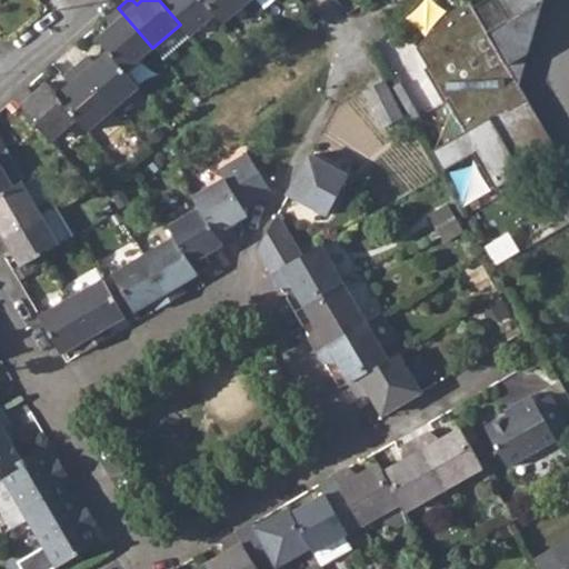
[(191,36),(216,15),(202,0),(159,0),(180,25),(191,36)]
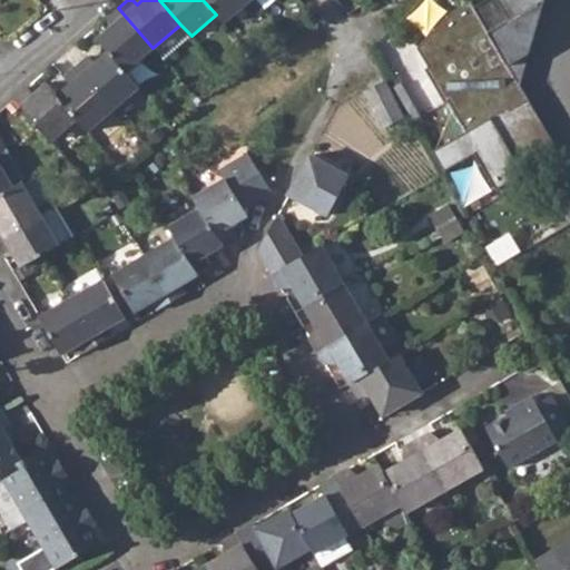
[(224,23),(251,0),(203,0),(216,15),(224,23)]
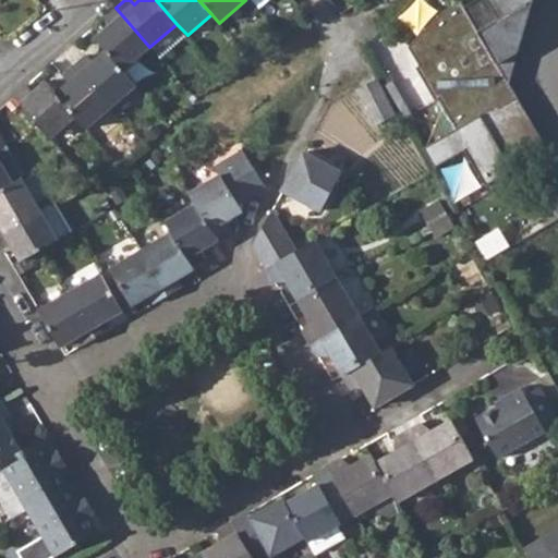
[(543,140),(517,95),(509,82),(533,0),(474,0),(465,5),(462,0),(461,0),(445,11),(408,46),(419,65),(415,68),(435,100),(438,98),(457,129),(423,148),(435,168),(465,149),(487,185),(514,169),(508,160),(543,140)]
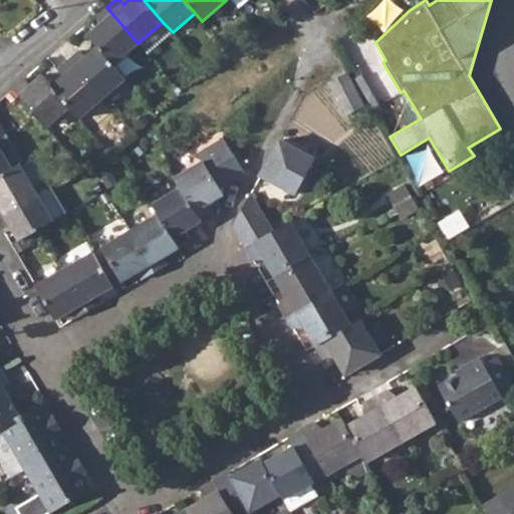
[(113,65),(138,43),(106,7),(95,17),(100,23),(87,35),(97,46),(113,65)]
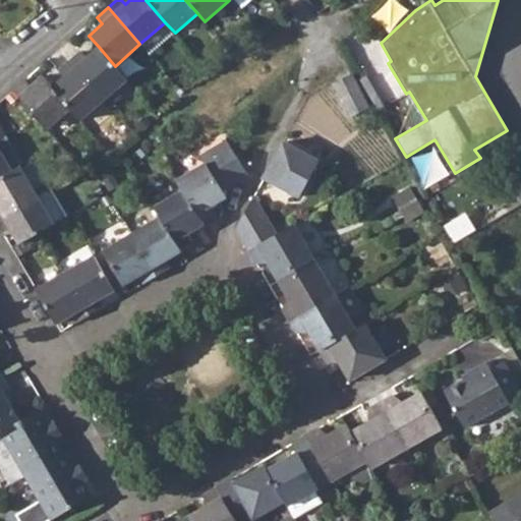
[(104,100),(127,80),(115,66),(99,47),(87,58),(80,52),(69,61),(104,100)]
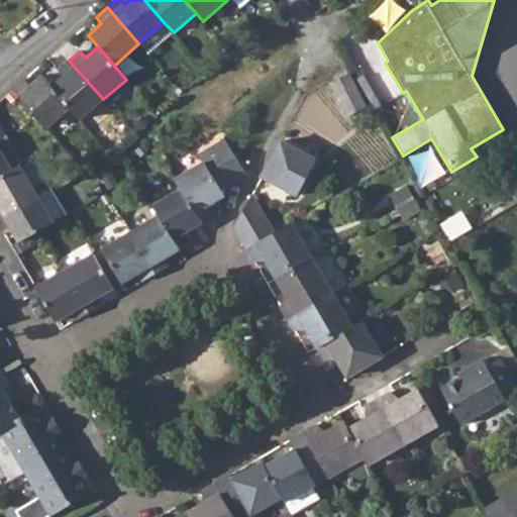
[(80,119),(103,99),(69,61),(58,70),(64,77),(52,88),(70,108),(80,119)]
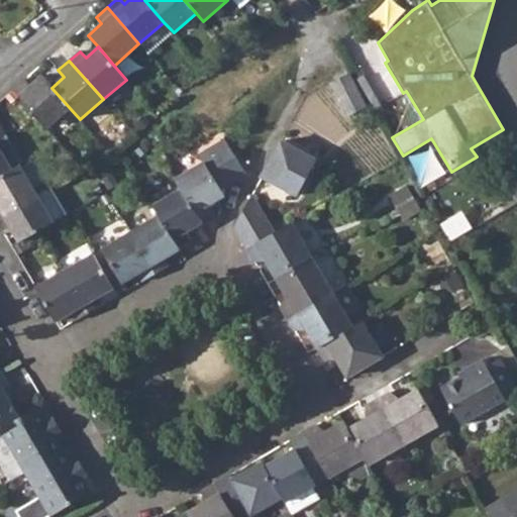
[(348,72),(331,82),(349,114),(367,104),(348,72)]
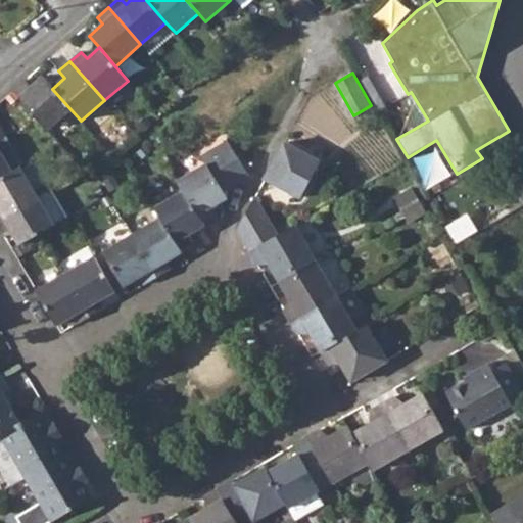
[(363,79),(380,109),(386,106),(369,76),(363,79)]
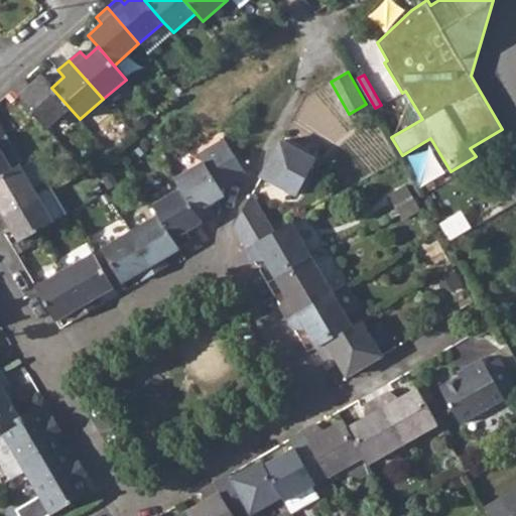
[(46,128),(70,108),(51,88),(41,76),(30,86),(24,79),(13,89),(46,128)]
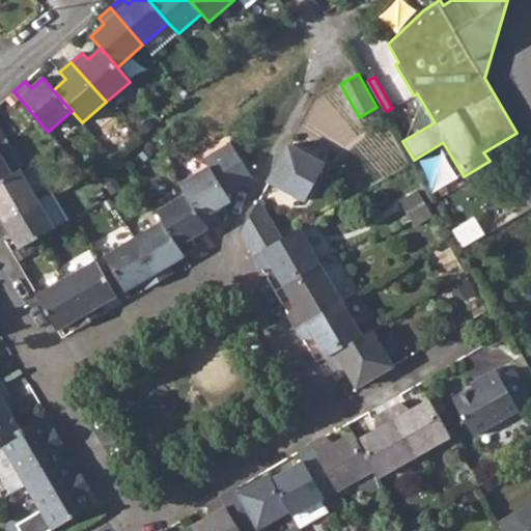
[(24,168),(6,138),(0,142),(0,152),(14,175),(21,170),(24,168)]
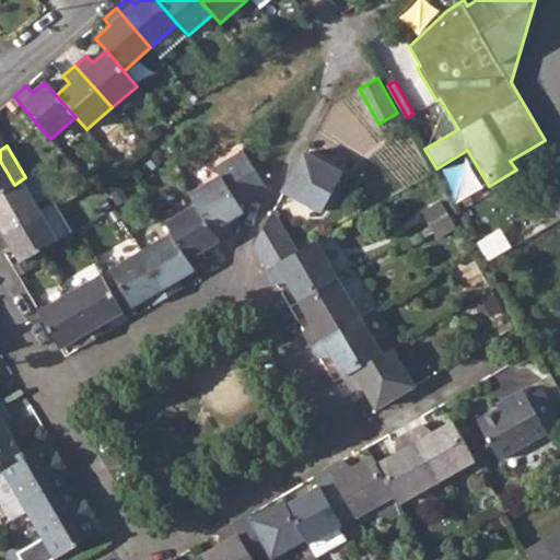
[(225,222),(243,212),(238,205),(266,189),(244,151),(216,167),(221,176),(190,194),(197,205),(217,238),(231,231),(225,222)]
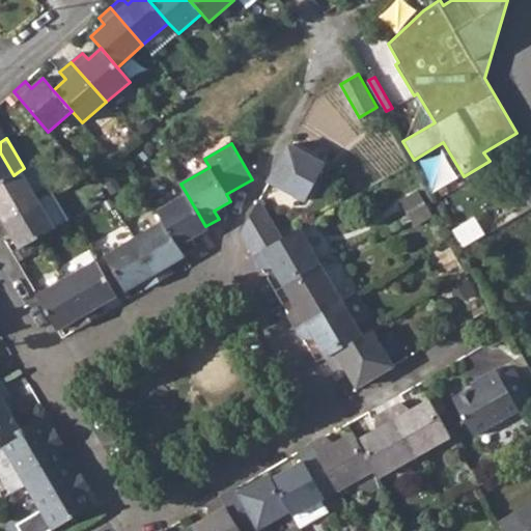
[(269,182),(306,201),(326,165),(288,145),(269,182)]
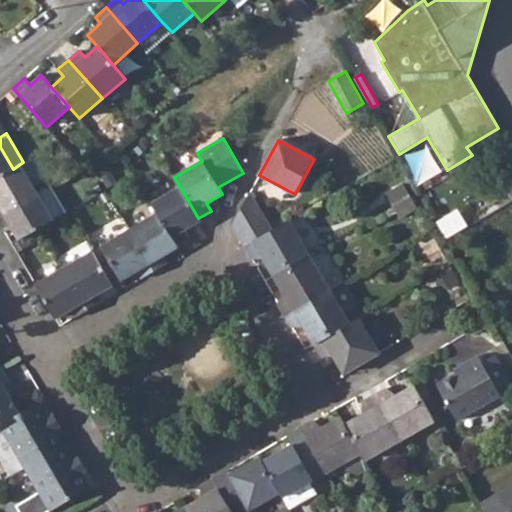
[(0,176),(13,169),(0,147),(0,176)]
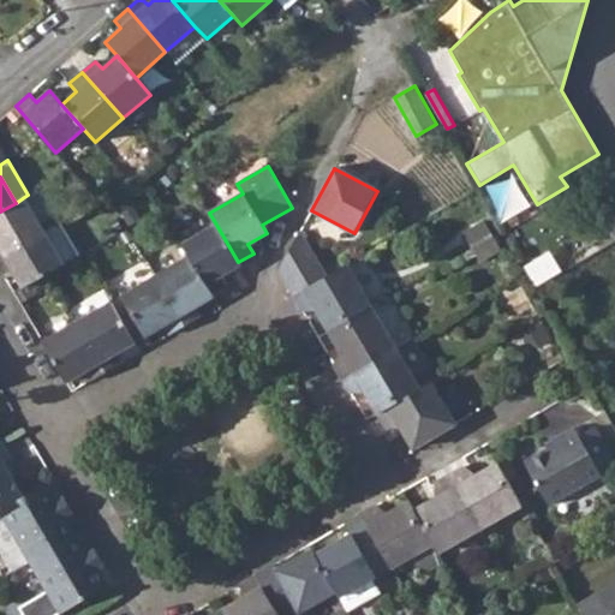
[(0,256),(43,231),(24,197),(16,203),(0,212),(0,256)]
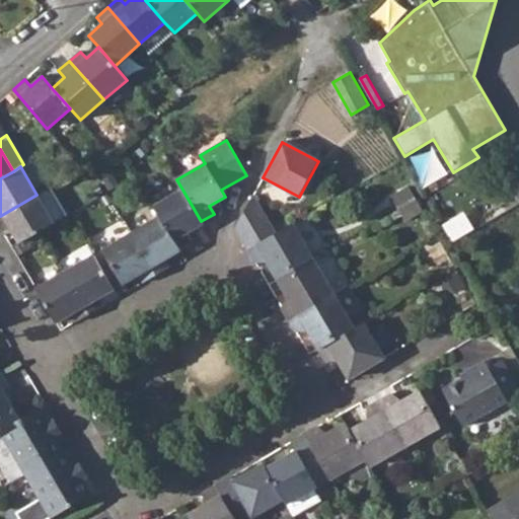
[(36,195),(54,223),(67,216),(50,187),(36,195)]
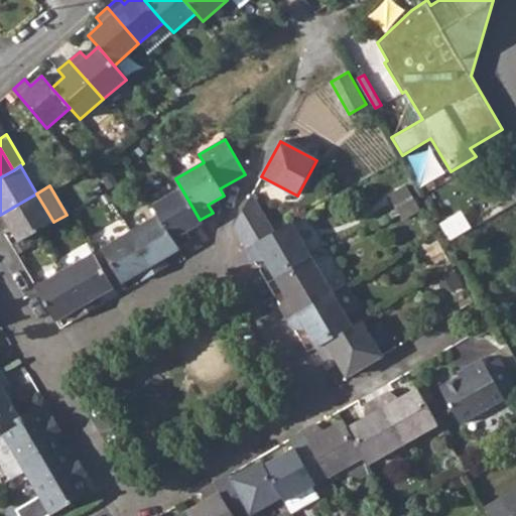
[(413,198),(406,185),(389,196),(396,208),(413,198)]
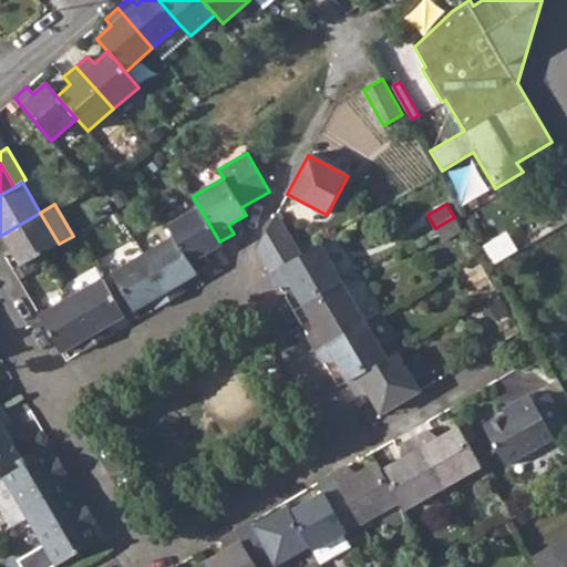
[(205,254),(220,245),(219,241),(199,207),(168,225),(175,237),(195,270),(209,263),(205,254)]
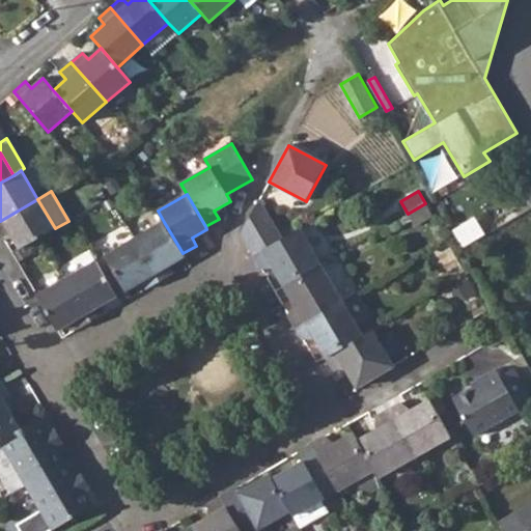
[(19,249),(55,228),(37,199),(0,221),(0,232),(3,238),(10,233),(19,249)]
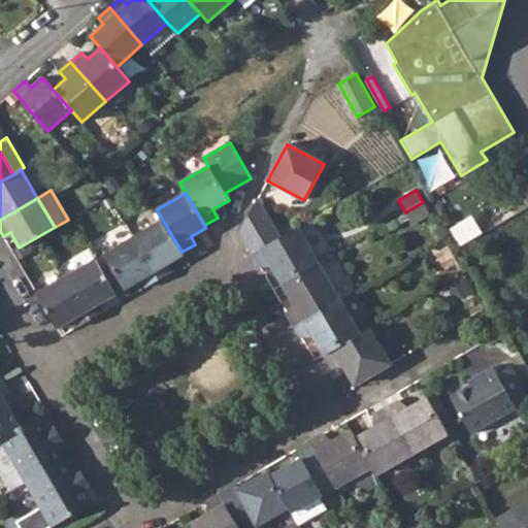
[(252,255),(281,237),(257,198),(238,232),(252,255)]
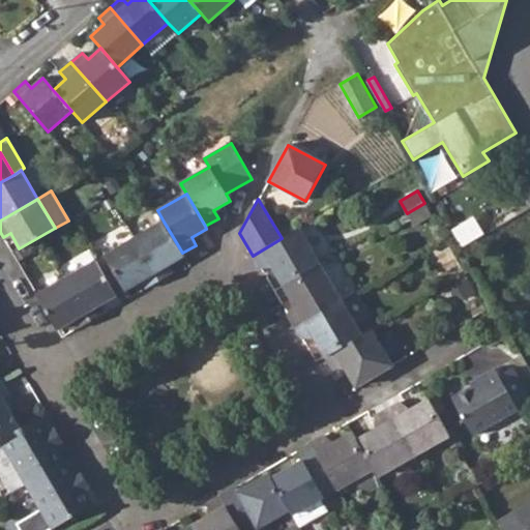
[(431,214),(424,203),(407,213),(414,226),(431,214)]
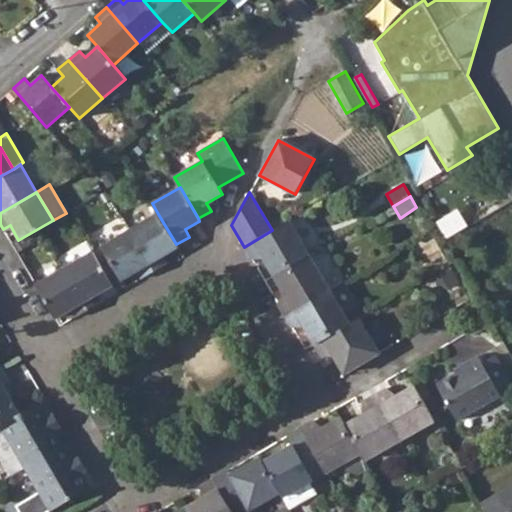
[(162,256),(177,247),(176,244),(158,214),(130,230),(154,271),(166,263),(162,256)]
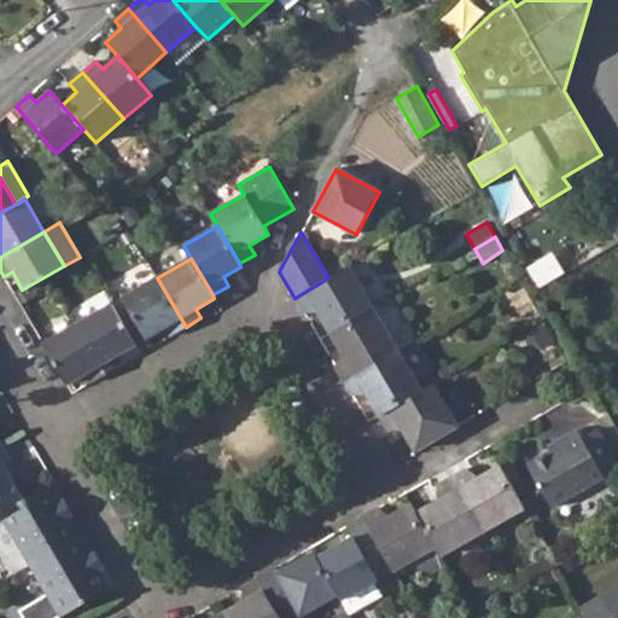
[(330,333),(373,308),(349,267),(328,278),(295,298),(303,314),(314,307),(330,333)]
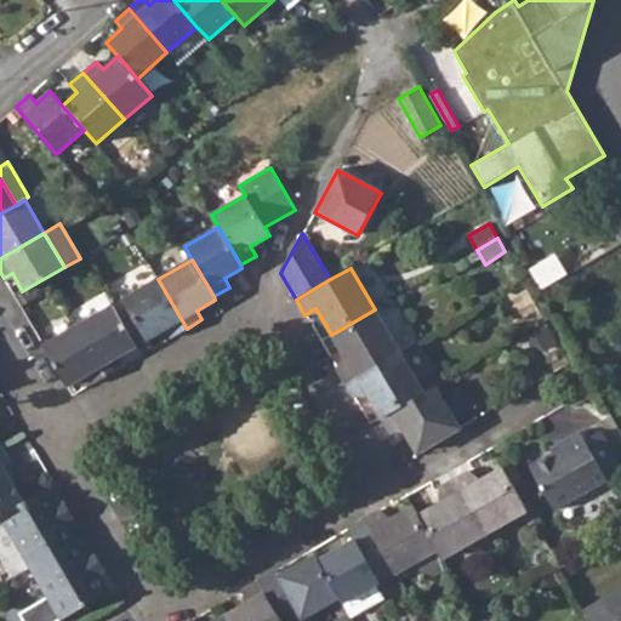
[(171,337),(187,329),(158,279),(123,298),(135,319),(144,339),(146,340),(165,329),(171,337)]
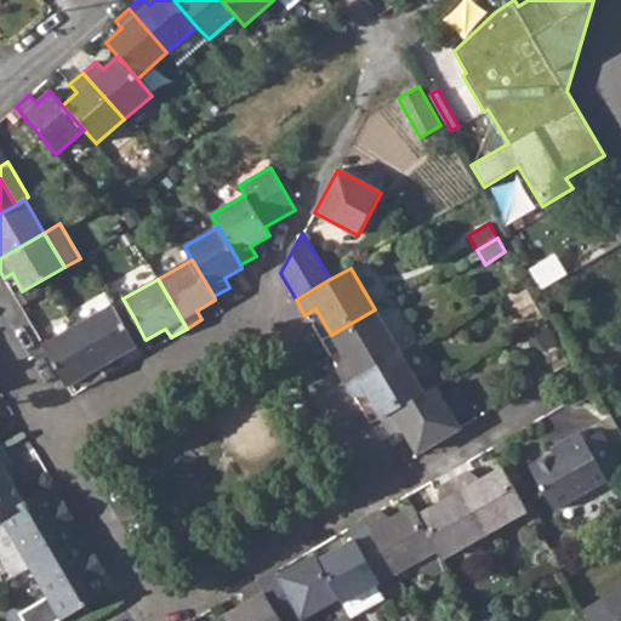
[(125,325),(113,305),(78,325),(108,375),(124,366),(118,357),(136,346),(135,345),(125,325)]
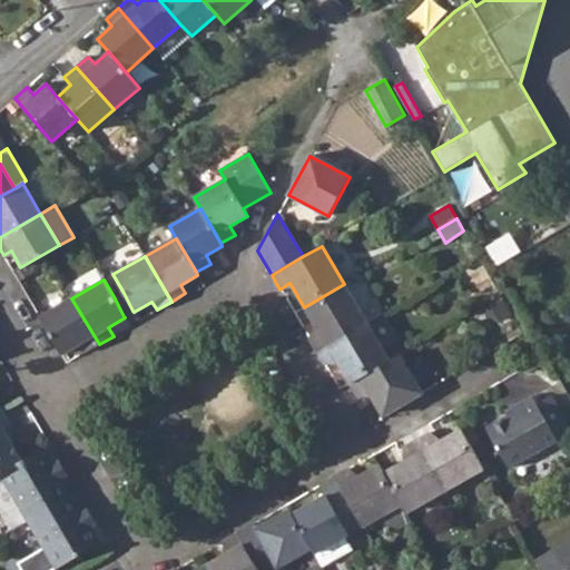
[(317,352),(366,322),(344,284),(304,307),(320,332),(308,337),(317,352)]
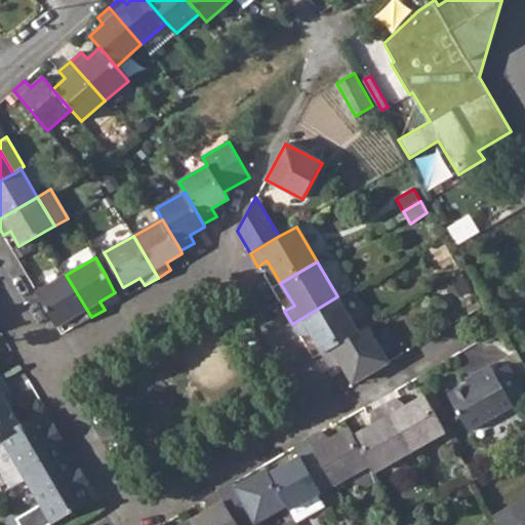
[(106,275),(114,291),(122,286),(114,270),(106,275)]
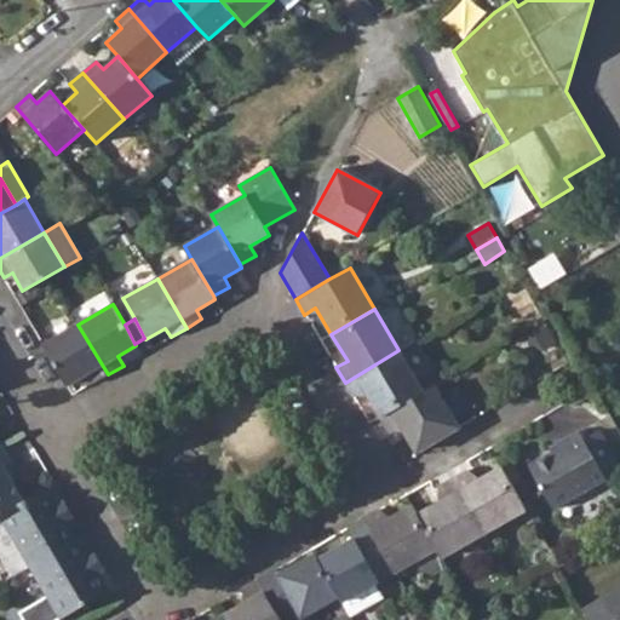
[(92,384),(108,374),(78,325),(42,345),(67,385),(86,373),(92,384)]
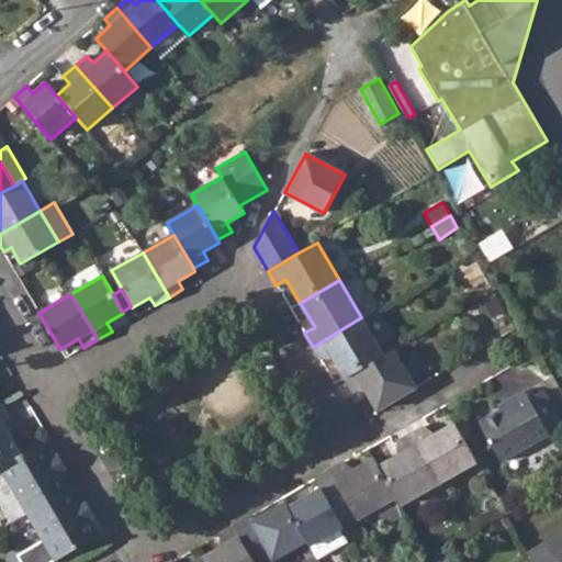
[(345,378),(384,356),(361,317),(313,347),(321,360),(330,355),(345,378)]
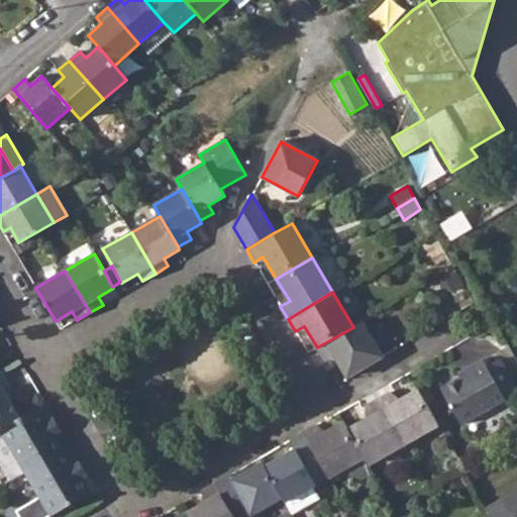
[(353,327),(317,347),(325,362),(334,355),(347,377),(383,356),(363,321),(353,327)]
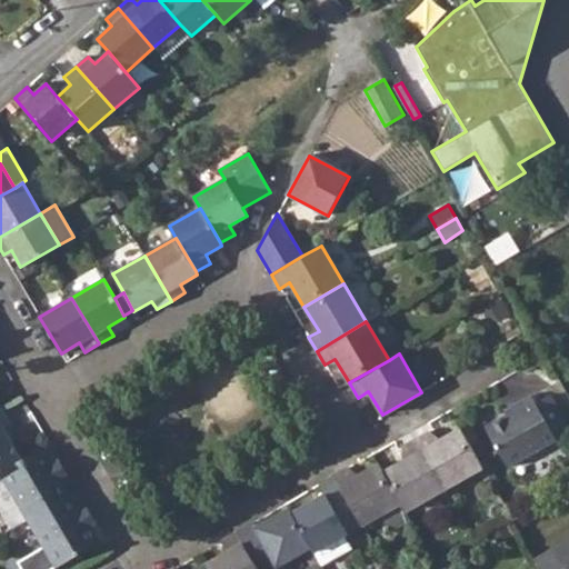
[(518,408),(485,426),(508,466),(556,439),(555,435),(568,427),(550,395),(536,402),(531,395),(516,403),(518,408)]
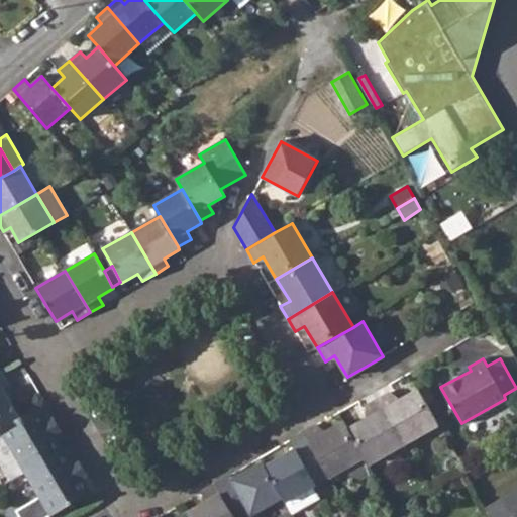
[(12,390),(1,371),(0,371),(0,428),(18,418),(9,402),(4,394),(12,390)]
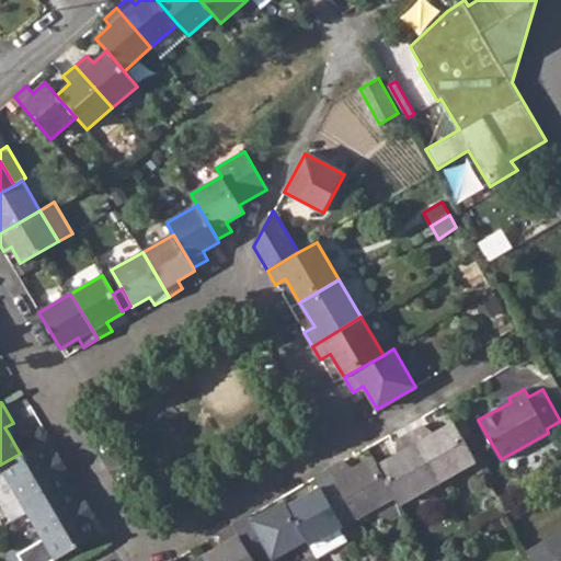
[(438,482),(476,460),(454,422),(430,436),(423,425),(410,433),(438,482)]
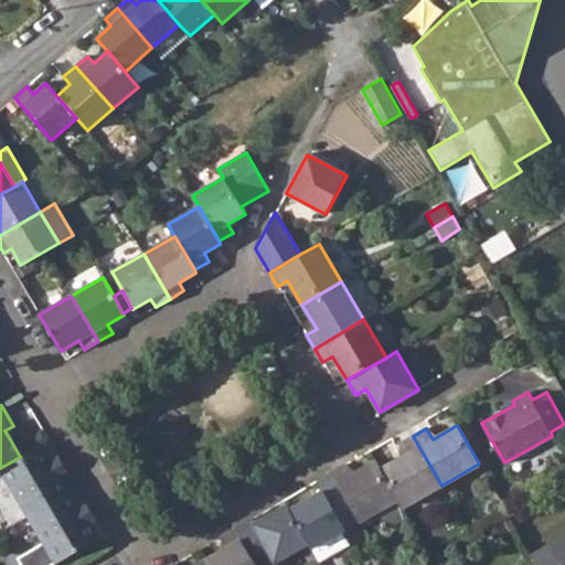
[(4,430),(10,439),(18,435),(13,426),(4,430)]
